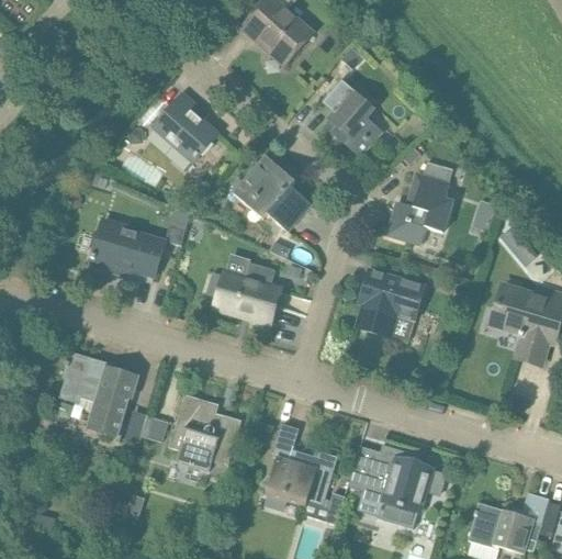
[(263,0),(240,28),(258,44),(283,66),(313,32),(276,0),(263,0)]
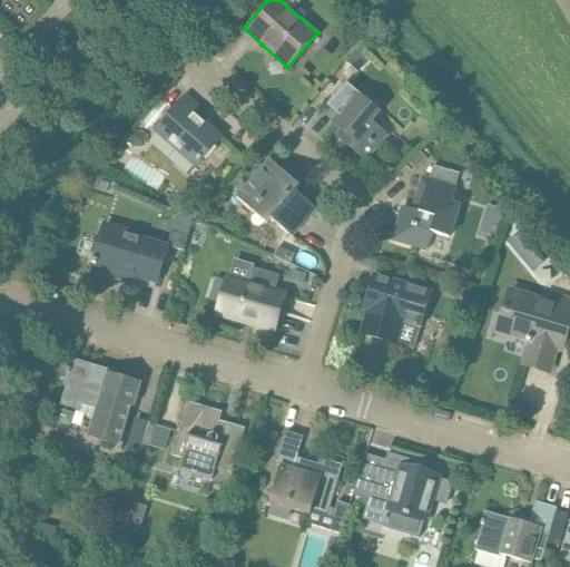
[(346,80),(326,101),(338,113),(333,119),(341,127),(336,133),(343,138),(365,158),(387,134),(371,119),(380,110),(346,80)]
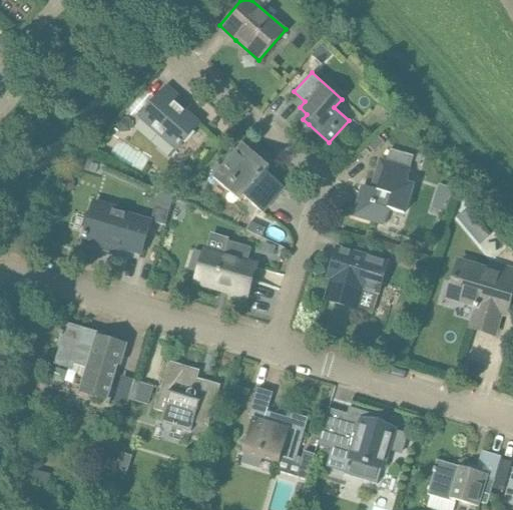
[(166,85),(140,115),(176,147),(198,121),(175,101),(179,96),(166,85)]
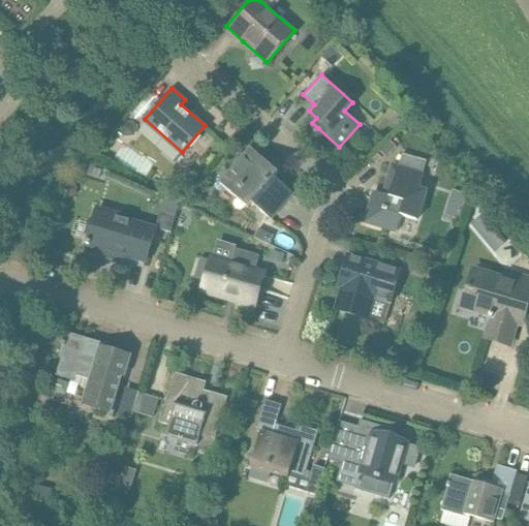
[(133,133),(133,122),(122,123),(122,134),(133,133)]
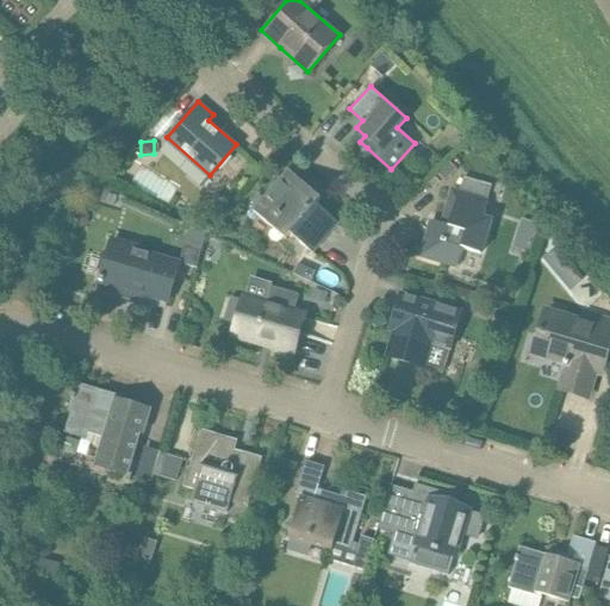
[(321,197),(288,167),(253,207),(285,236),(290,230),(312,250),(338,220),(317,201),(321,197)]
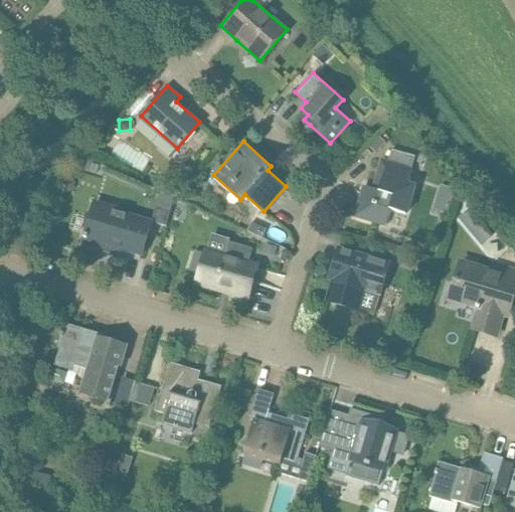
[(364,184),(355,213),(386,223),(390,208),(405,212),(413,184),(407,182),(411,168),(410,168),(414,155),(391,148),(387,161),(381,159),(376,175),(373,187),(364,184)]
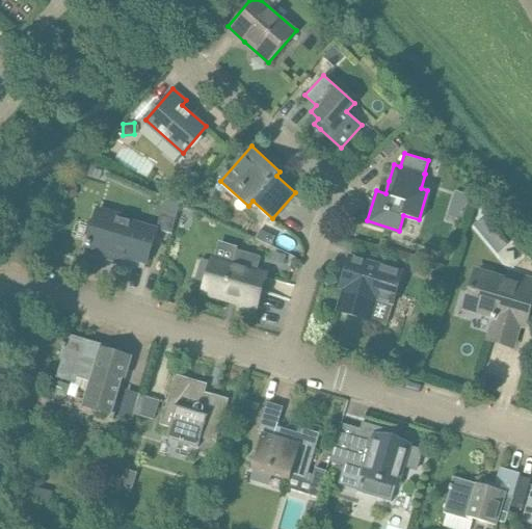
[(454,189),(450,202),(464,206),(469,193),(454,189)]
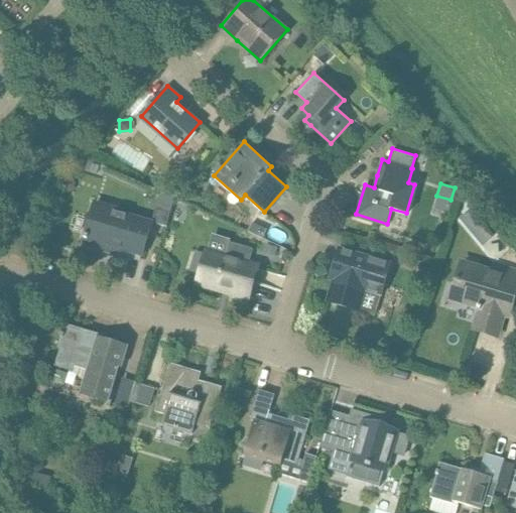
[(151,220),(93,203),(82,242),(103,248),(105,242),(141,253),(151,220)]
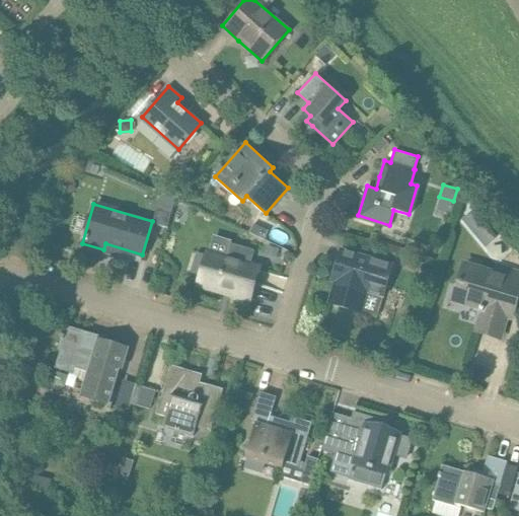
[(473,208),(462,218),(485,244),(497,235),(473,208)]
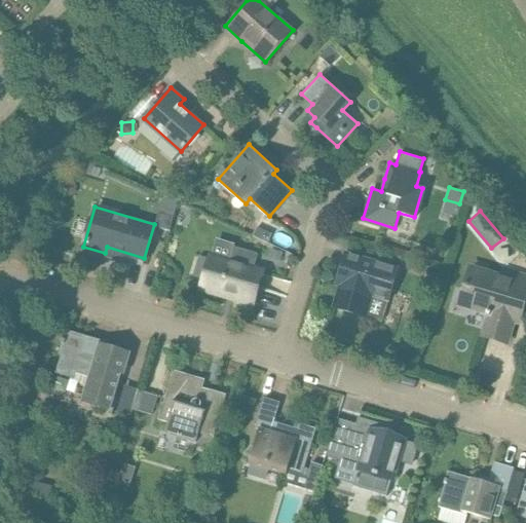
[(211,255),(201,286),(253,301),(257,286),(258,284),(261,271),(262,269),(253,267),(257,252),(233,246),(229,260),(211,255)]
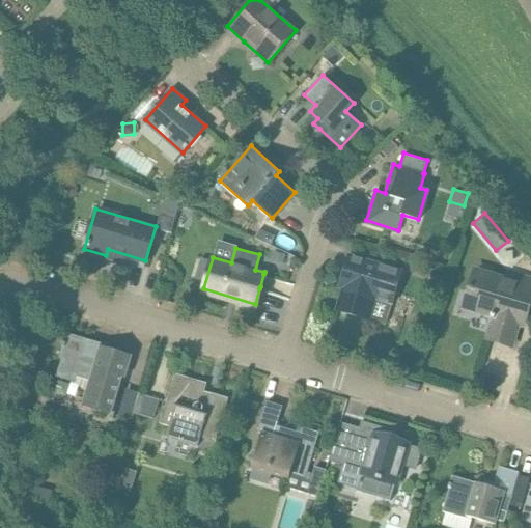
[(273,249),(271,258),(282,262),(285,253),(273,249)]
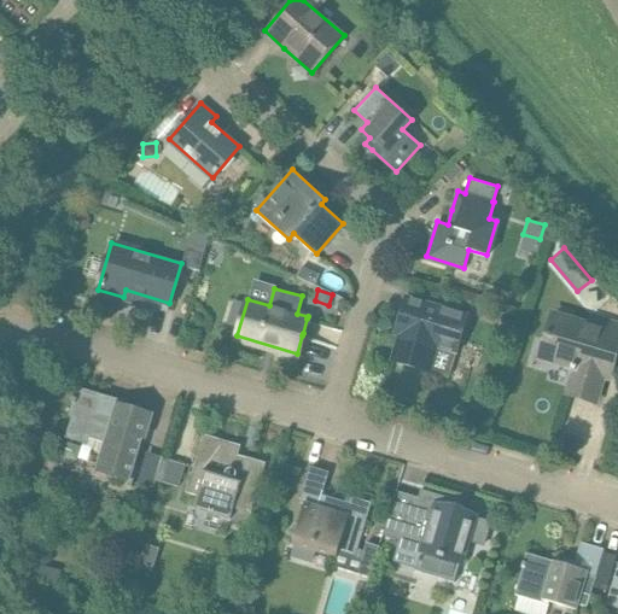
[(400,333),(392,358),(437,372),(448,375),(455,351),(466,314),(406,296),(396,332),(400,333)]
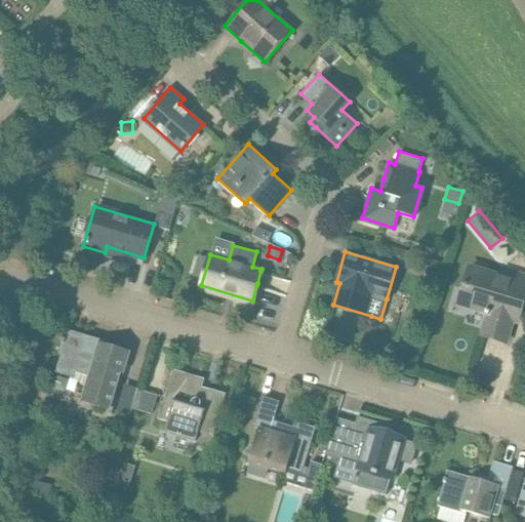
[(470,265),(463,284),(458,302),(486,310),(485,312),(488,313),(482,332),(506,339),(512,317),(518,319),(524,293),(524,273),(511,269),(508,276),(470,265)]
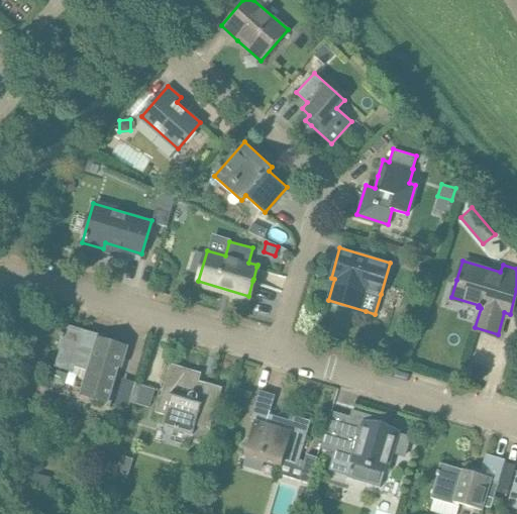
[(420,262),(415,278),(427,281),(431,265),(420,262)]
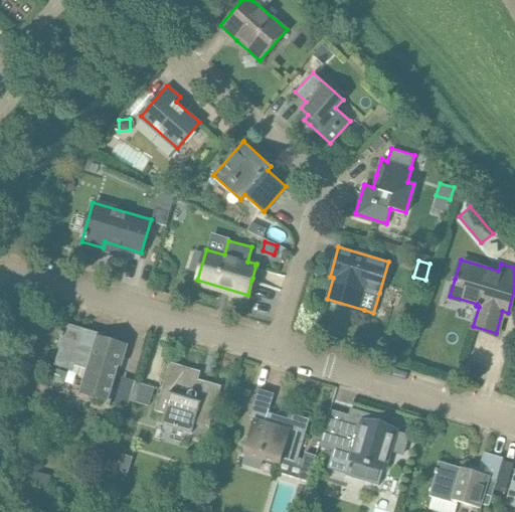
[(100,331),(64,321),(57,343),(60,344),(54,363),(72,369),(74,363),(88,367),(80,392),(111,401),(115,387),(112,386),(118,366),(121,367),(128,343),(99,334),(100,331)]
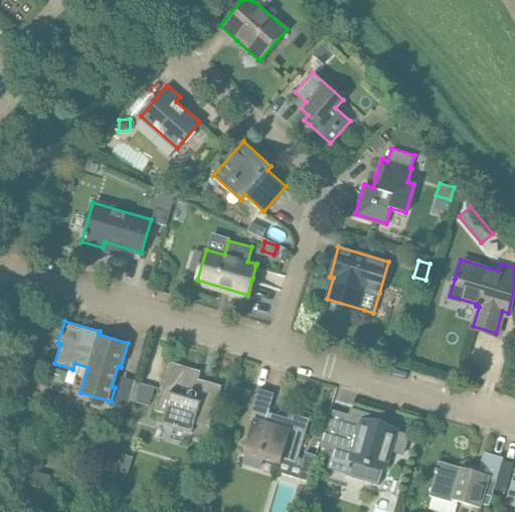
[(198,377),(200,370),(170,360),(160,393),(159,392),(154,408),(164,411),(161,421),(191,431),(194,420),(209,425),(221,384),(198,377)]
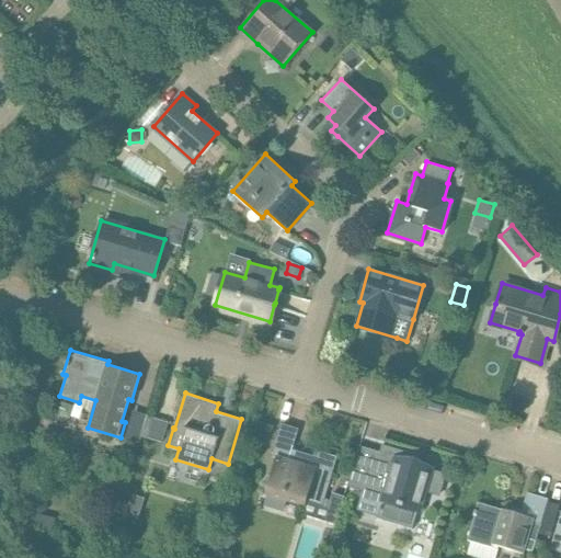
[(508,394),(504,407),(522,412),(526,399),(508,394)]
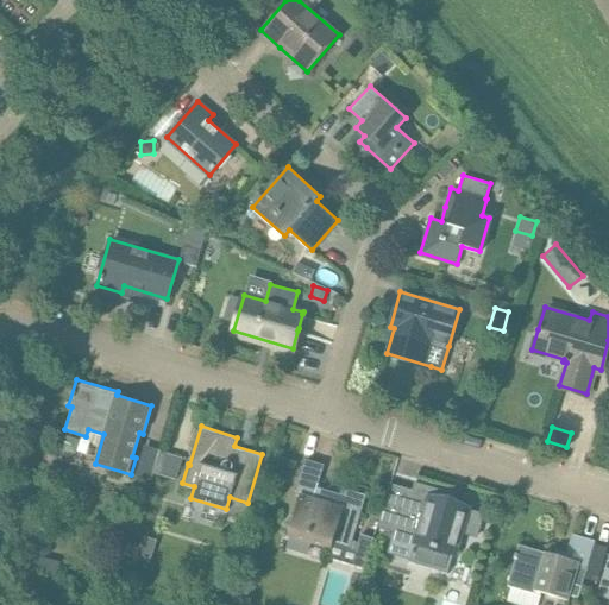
[(175,477),(182,455),(158,448),(152,471),(175,477)]
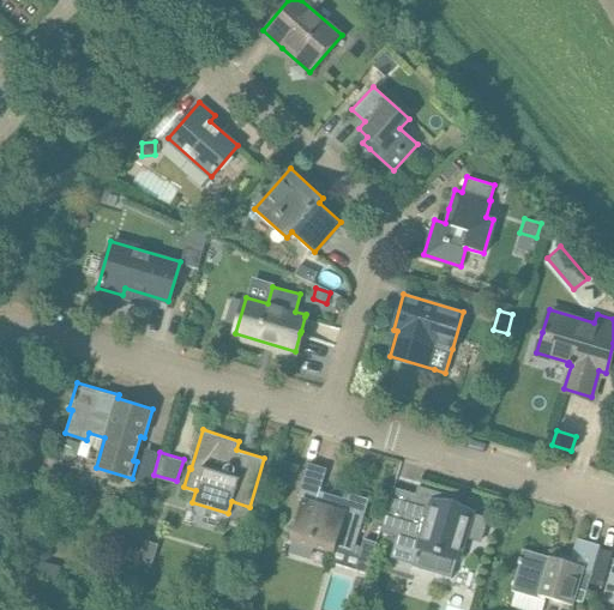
[(304,499),(292,539),(333,550),(331,561),(356,568),(357,567),(361,553),(360,553),(362,543),(356,542),(369,497),(345,490),(342,501),(319,494),(326,467),(308,461),(298,497),(304,499)]
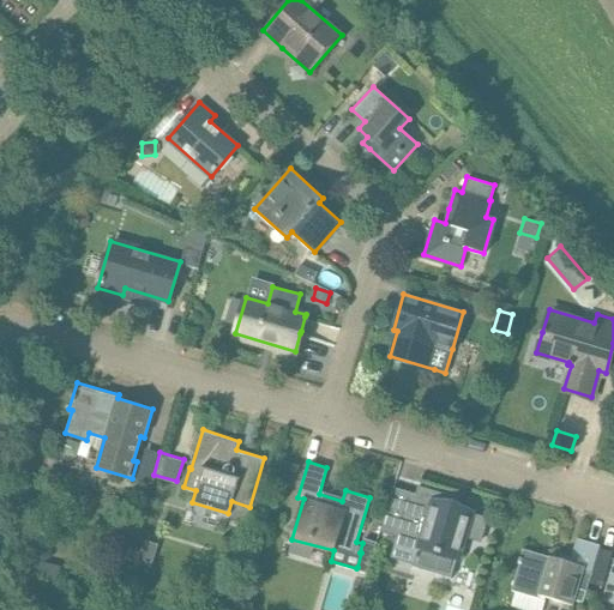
[(139,463),(136,479),(150,483),(155,467),(139,463)]
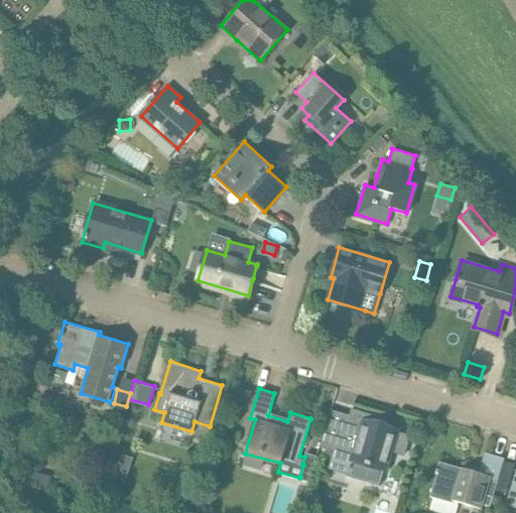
[(381,424),(383,416),(351,407),(349,413),(330,408),(318,445),(334,450),(328,468),(347,473),(347,475),(379,484),(383,469),(385,470),(391,446),(405,451),(410,434),(397,430),(397,429),(381,424)]
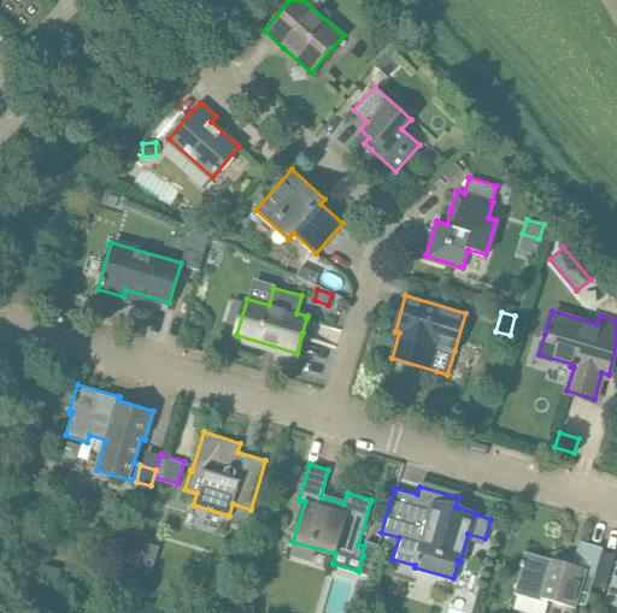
[(363,555),(359,570),(369,573),(380,538),(366,535),(364,546),(362,555),(363,555)]
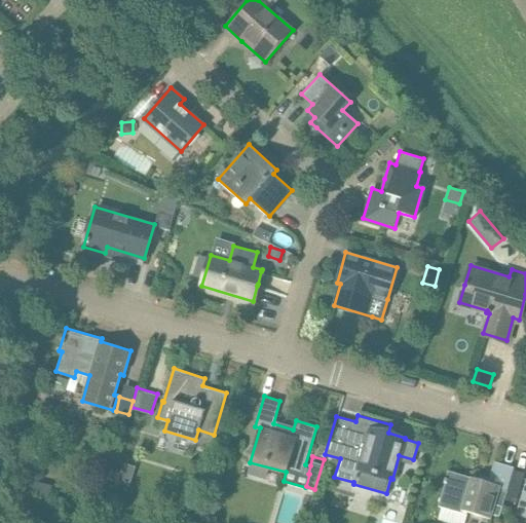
[(490,518),(491,513),(499,515),(514,467),(494,460),(487,482),(447,470),(444,481),(446,482),(439,505),(442,506),(439,518),(456,522),(463,522),(467,511),(490,518)]
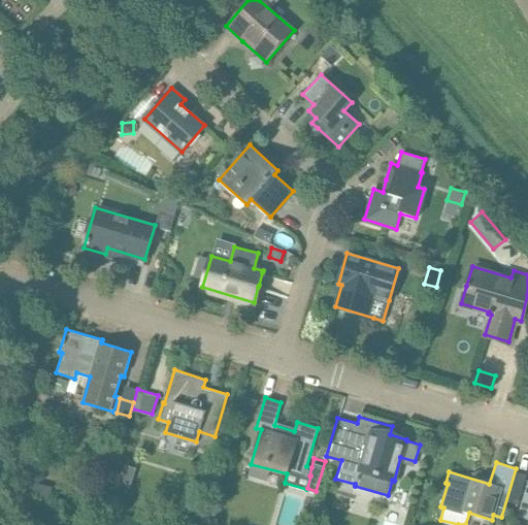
[(527,480),(518,514),(527,516),(527,480)]
